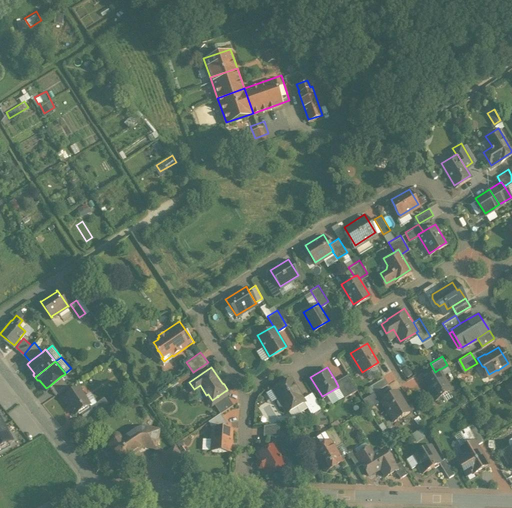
[(440,369),(439,369),(435,372),(423,379),(434,397),(451,387),(440,369)]
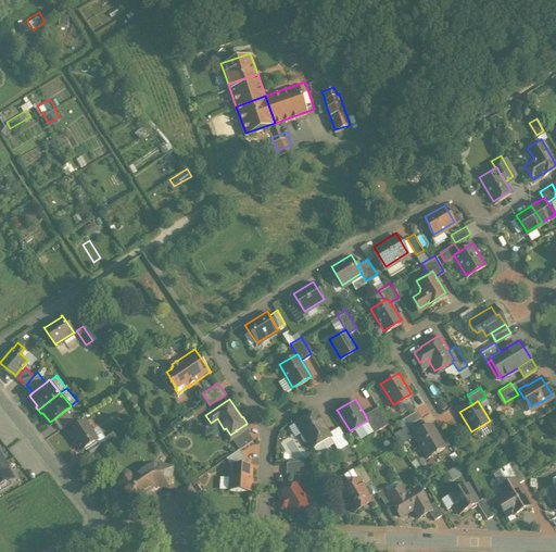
[(377,405),(364,413),(367,419),(367,421),(373,430),(387,422),(377,405)]
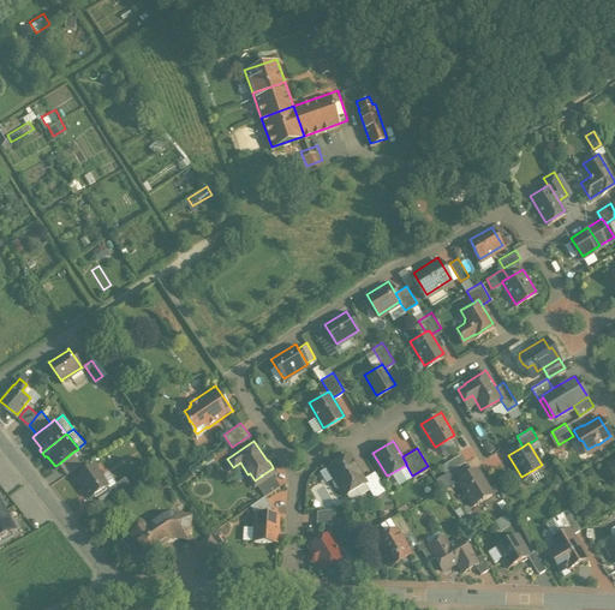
[(73,452),(59,464),(66,472),(82,462),(73,452)]
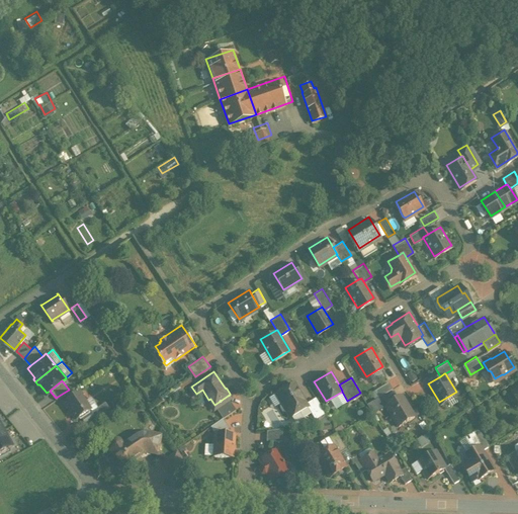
[(387,380),(374,389),(378,395),(392,387),(387,380)]
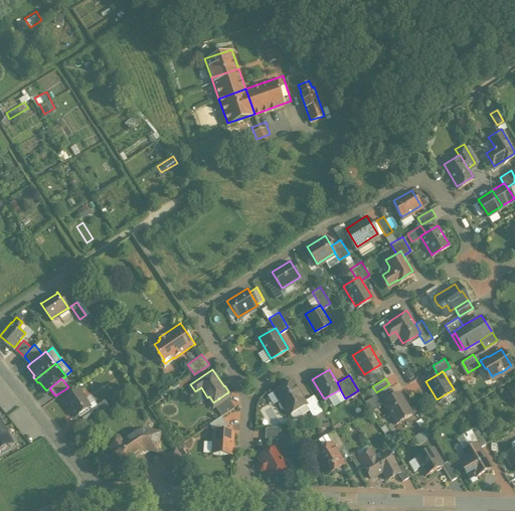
[(293,379),(275,390),(280,399),(279,399),(278,402),(281,405),(284,406),(288,412),(306,402),(304,399),(293,379)]
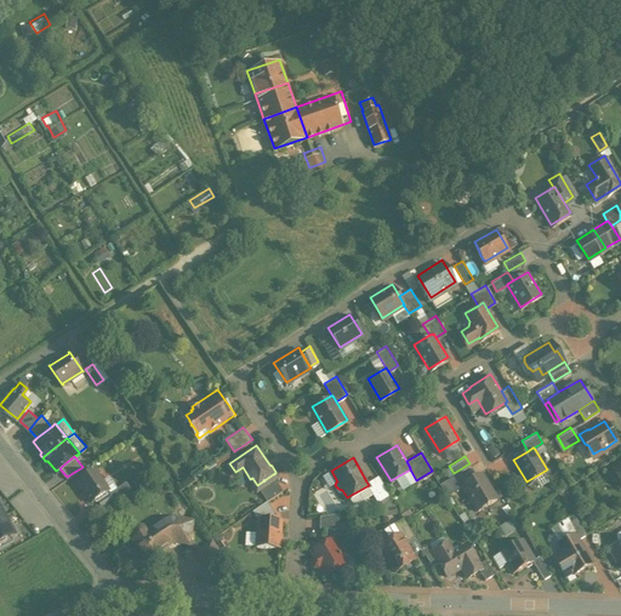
[(109,489),(95,467),(78,479),(87,494),(91,500),(96,497),(109,489)]
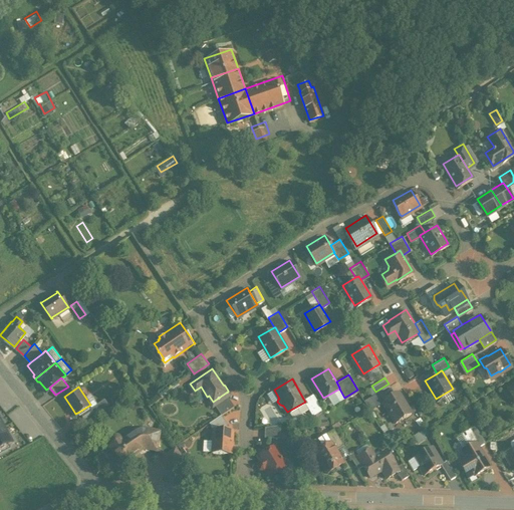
[(398,390),(382,400),(396,421),(411,412),(398,390)]
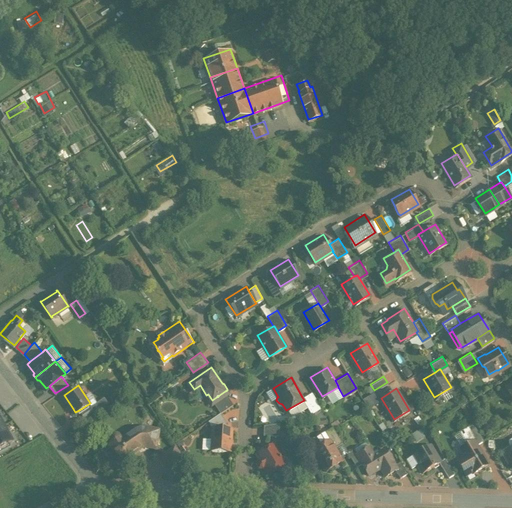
[(225,391),(212,400),(220,411),(233,403),(225,391)]
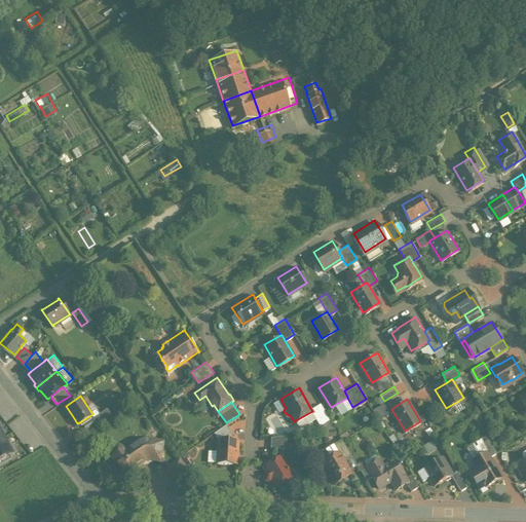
[(330,418),(320,402),(310,408),(312,411),(321,424),(330,418)]
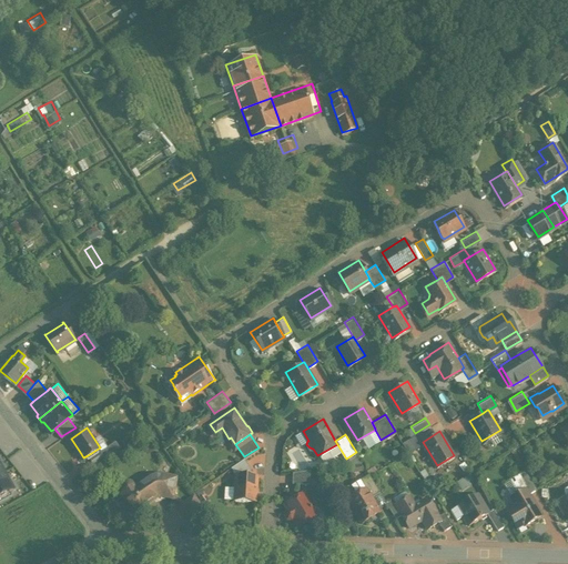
[(115,440),(100,450),(104,456),(120,446),(115,440)]
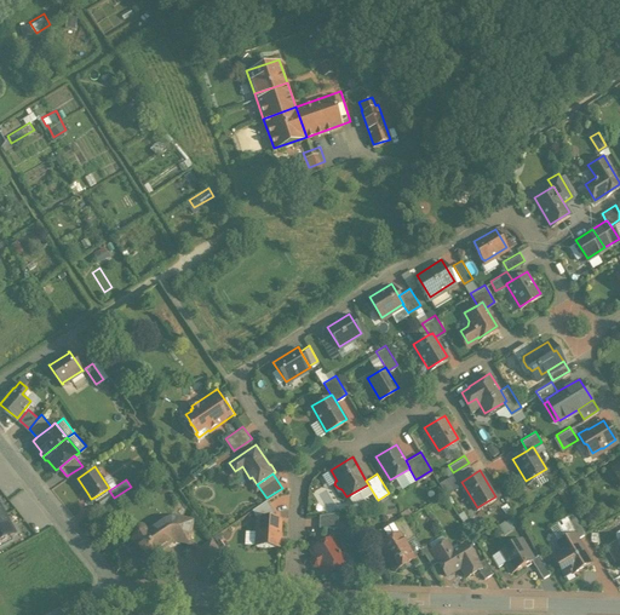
[(114,498),(109,490),(109,488),(96,496),(102,506),(114,498)]
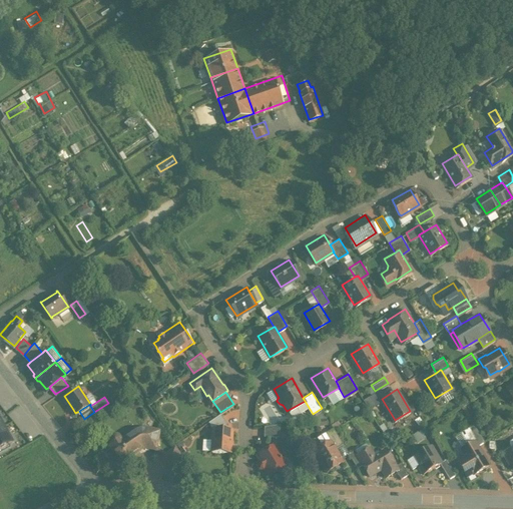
[(220,412),(208,421),(212,427),(226,428),(226,421),(220,412)]
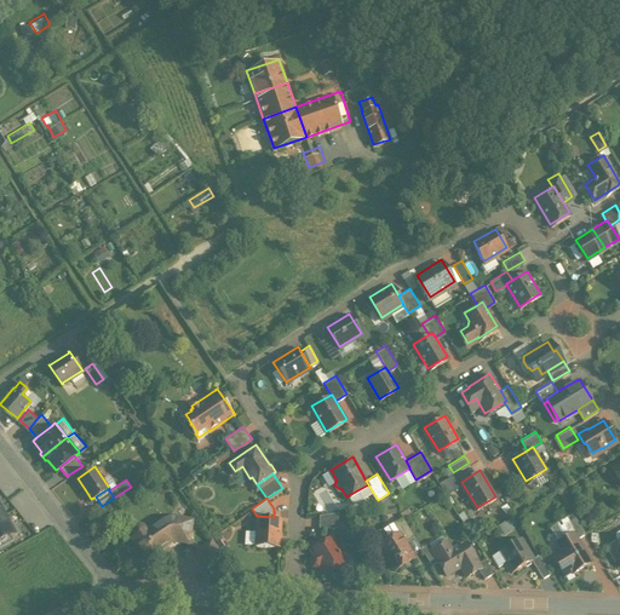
[(0,538),(15,530),(0,503),(0,538)]
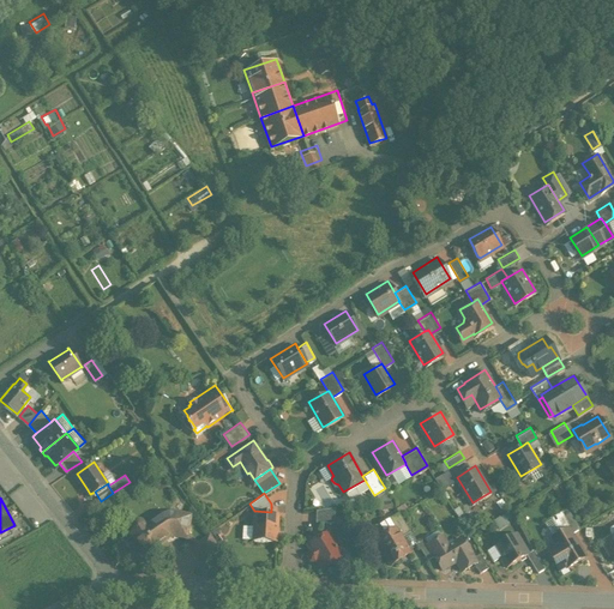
[(336,505),(317,508),(315,520),(335,522),(336,505)]
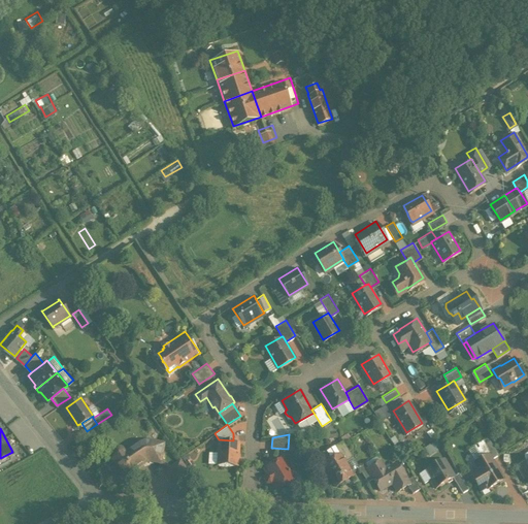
[(488,435),(474,444),(482,457),(489,453),(491,457),(498,453),(488,435)]
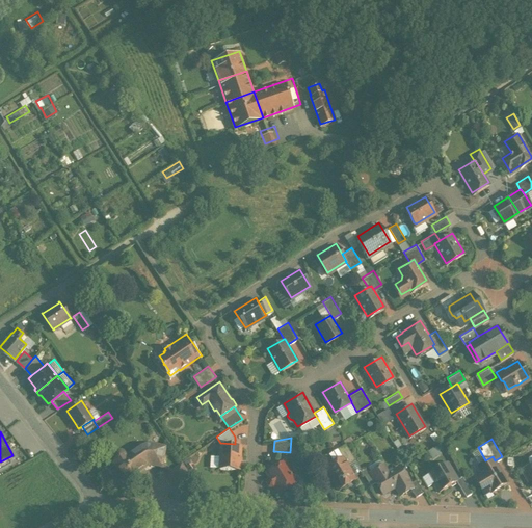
[(134,448),(144,464),(151,462),(160,463),(164,445),(149,442),(144,443),(140,444),(134,448)]
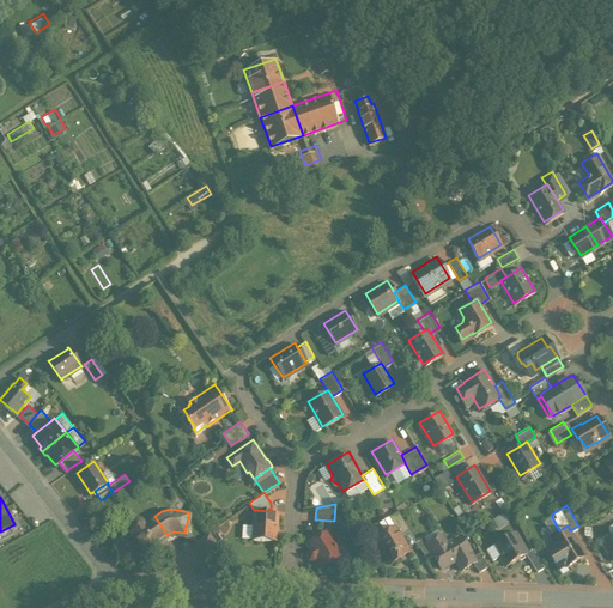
[(410,528),(398,509),(388,516),(394,526),(400,534),(410,528)]
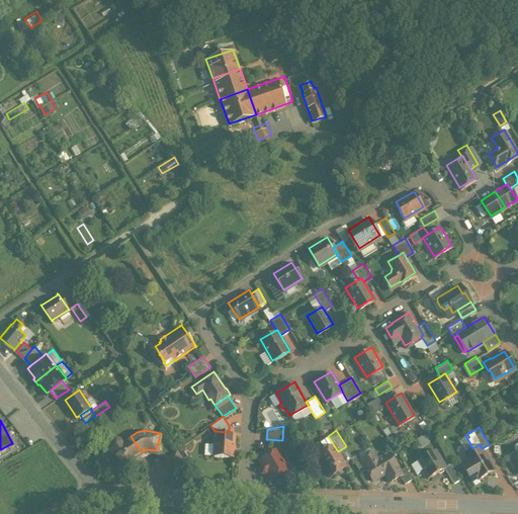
[(229,432),(214,431),(213,453),(233,454),(233,449),(235,449),(235,444),(234,444),(234,432),(229,432)]
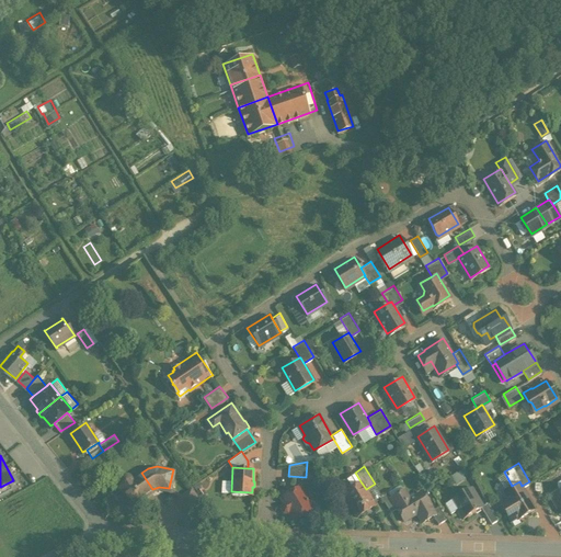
[(458,480),(467,474),(462,467),(453,473),(458,480)]
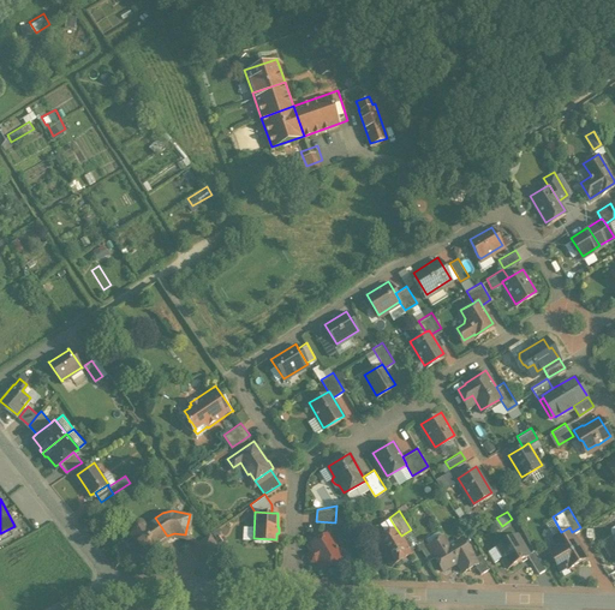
[(167,536),(155,518),(132,533),(144,551),(167,536)]
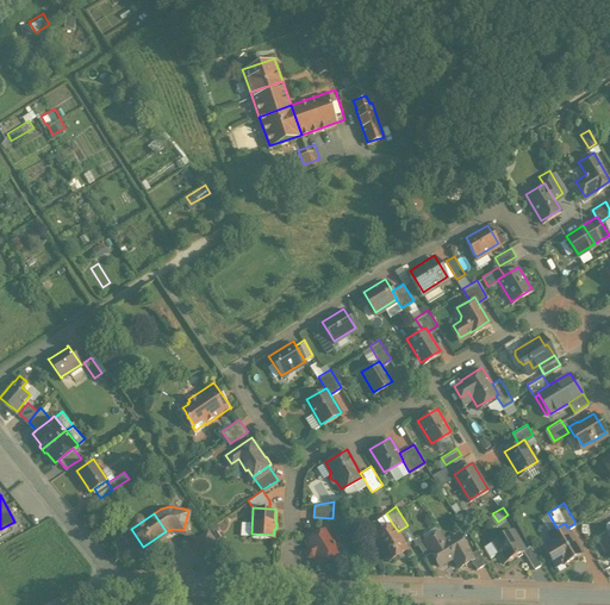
[(398,531),(392,523),(384,528),(378,518),(367,524),(387,559),(408,547),(398,531)]
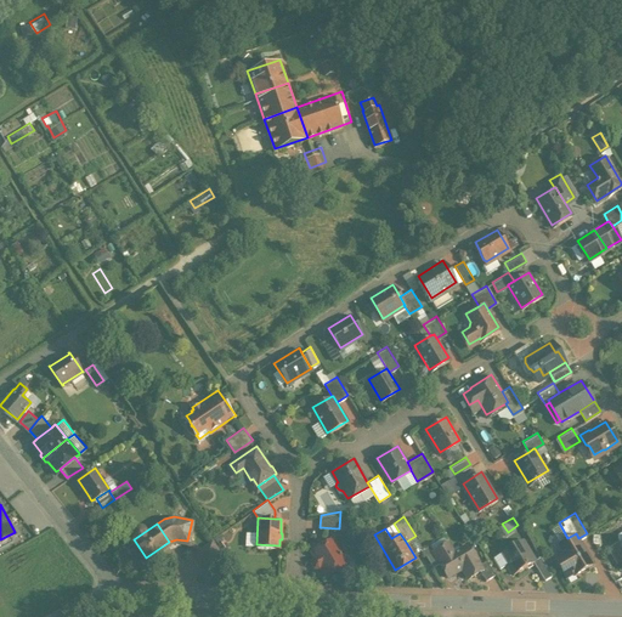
[(567,538),(558,544),(563,553),(555,556),(566,575),(574,570),(575,572),(593,561),(578,538),(576,533),(567,538)]
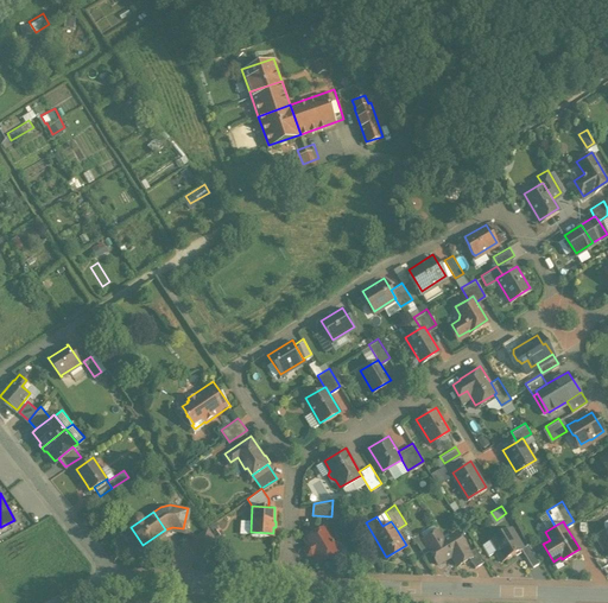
[(339,548),(324,526),(305,538),(309,543),(308,543),(318,560),(328,554),(328,556),(333,557),(336,554),(336,550),(339,548)]
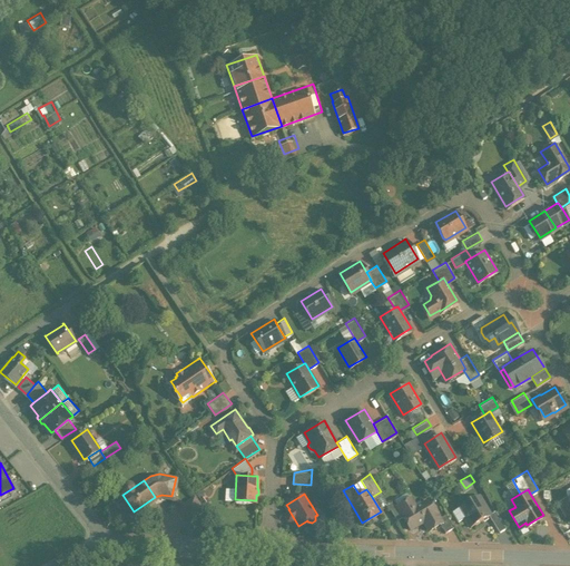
[(479,494),(459,506),(464,515),(470,525),(489,514),(490,513),(479,494)]
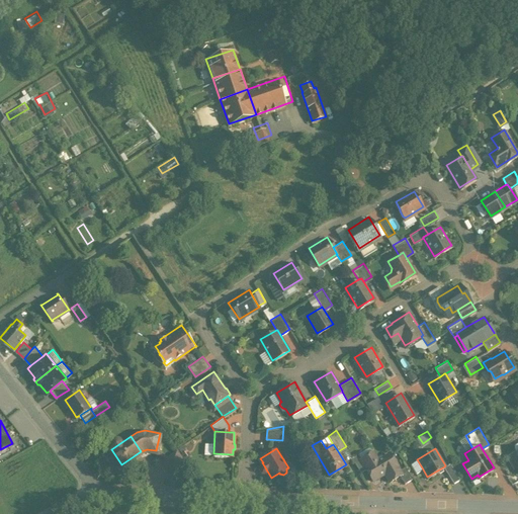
[(176,450),(165,457),(175,473),(186,464),(176,450)]
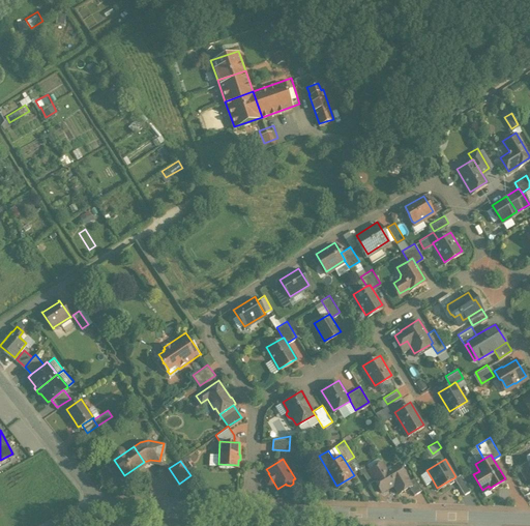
[(386,470),(381,462),(370,469),(375,478),(382,490),(393,483),(399,491),(386,470)]
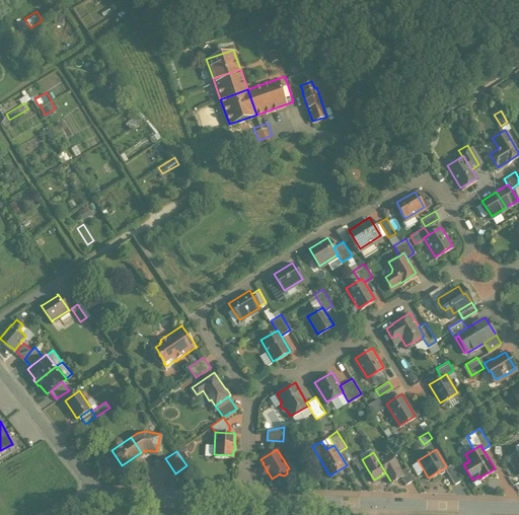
[(400,469),(390,453),(378,460),(390,481),(400,474),(402,473),(400,469)]
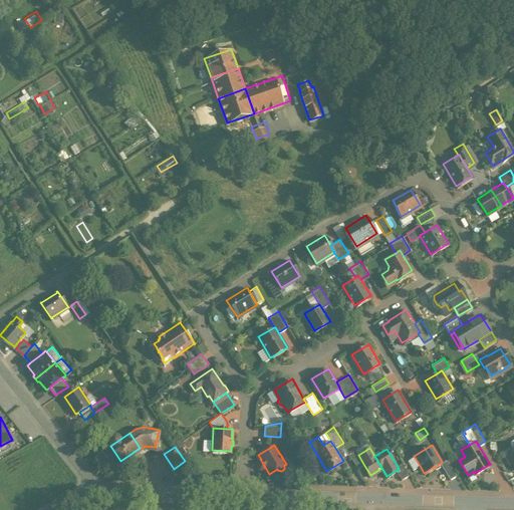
[(358,455),(355,450),(349,453),(357,467),(363,464),(358,455)]
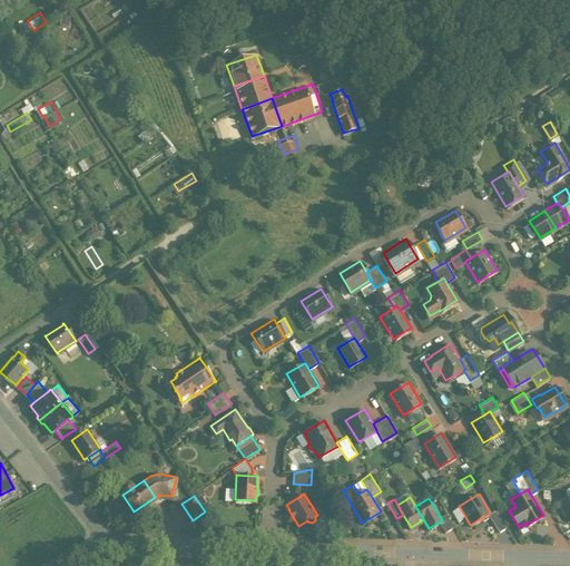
[(459,506),(452,510),(458,519),(464,515),(459,506)]
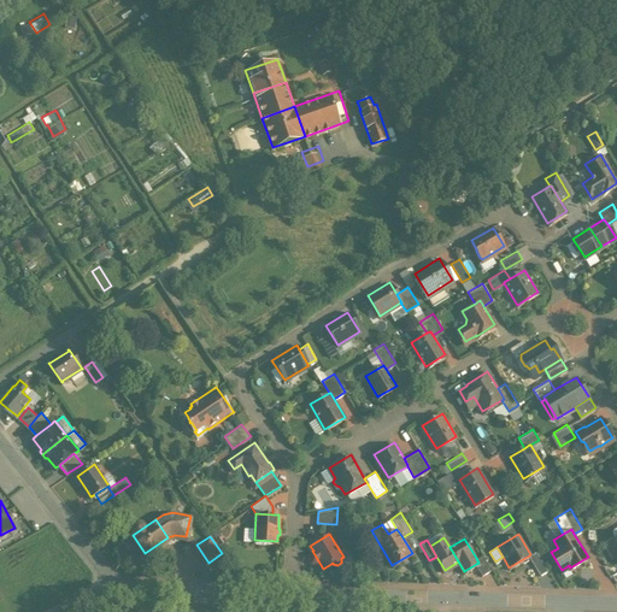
[(547,569),(536,551),(530,554),(529,555),(540,574),(547,569)]
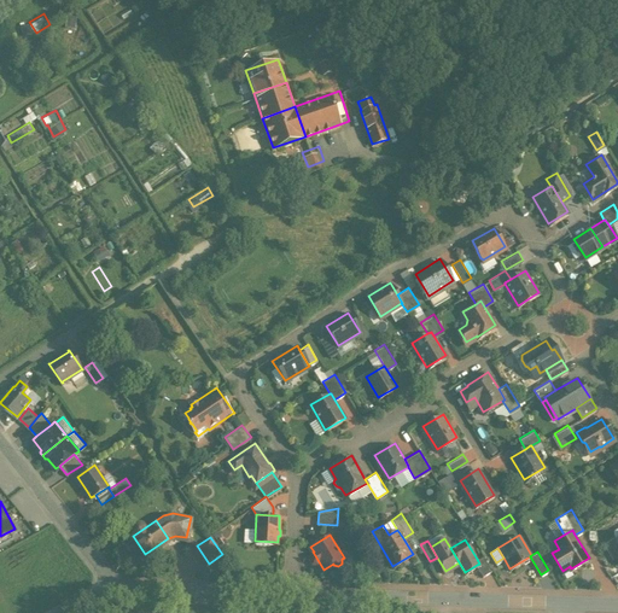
[(491,570),(483,555),(477,559),(479,564),(477,565),(483,574),(491,570)]
